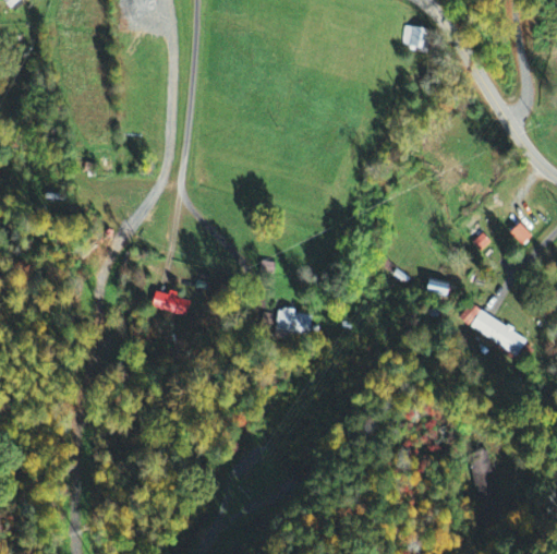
[(24,0),(4,0),(12,10),(24,0)]
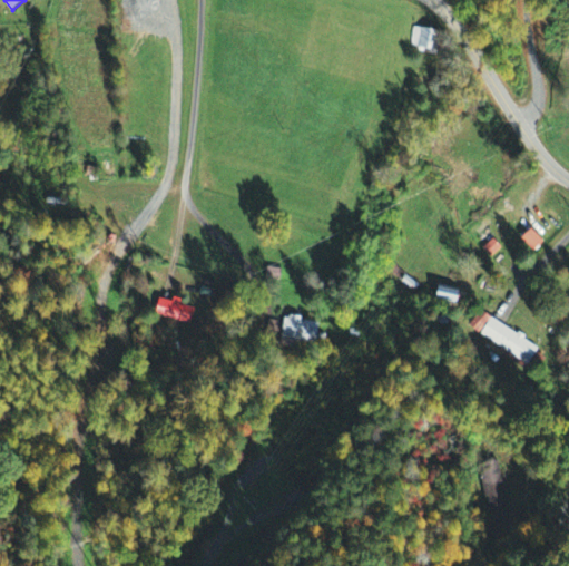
[(410,48),(435,51),(439,28),(413,25),(410,48)]
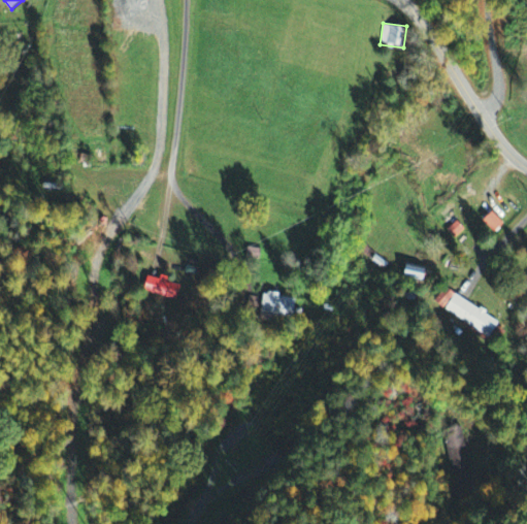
[(93,160),(107,161),(108,149),(94,149),(93,160)]
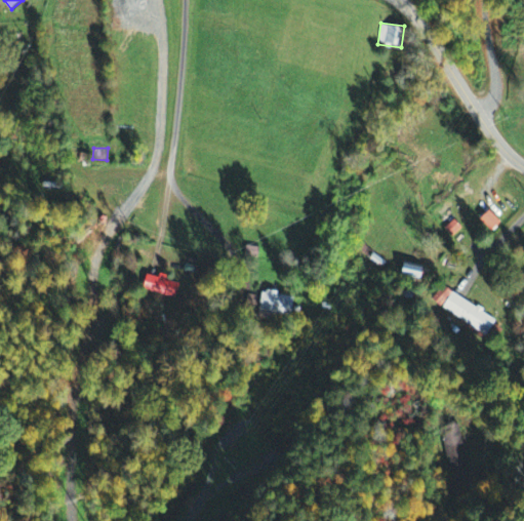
[(502,221),(490,209),(481,218),(492,231),(502,221)]
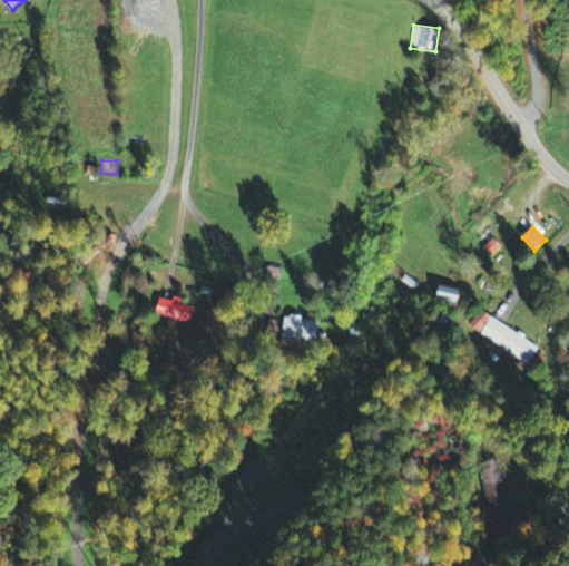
[(435,296),(454,300),(457,288),(437,285),(435,296)]
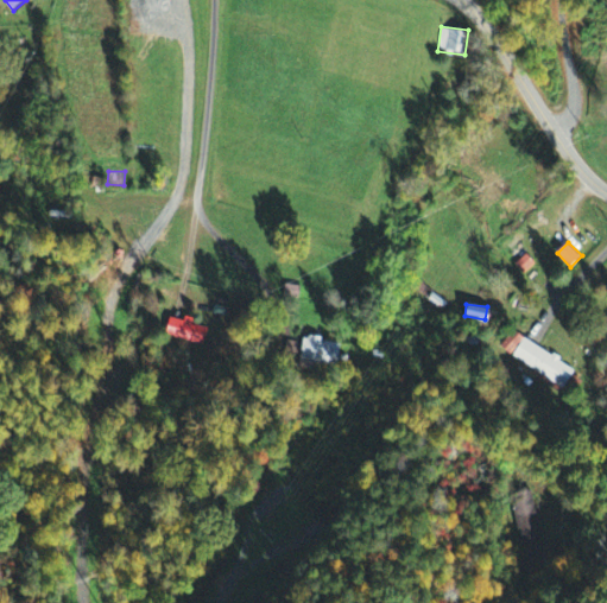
[(202,343),(207,327),(191,322),(191,321),(169,313),(164,332),(202,343)]
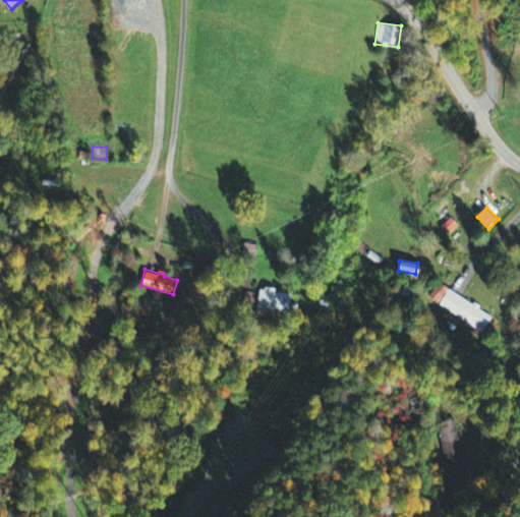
[(492,313),(437,282),(426,298),(482,330),(492,313)]
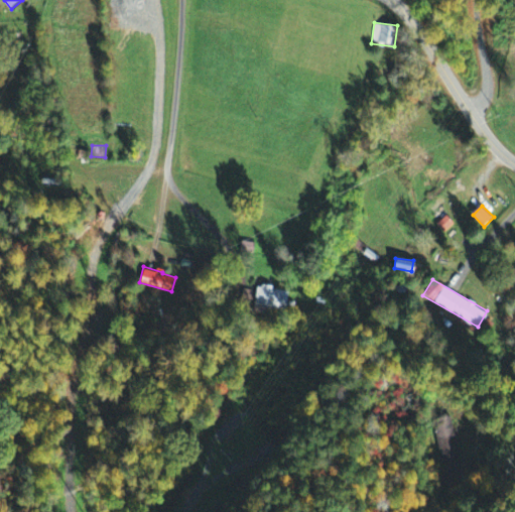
[(285,306),(286,286),(254,285),(254,304),(285,306)]
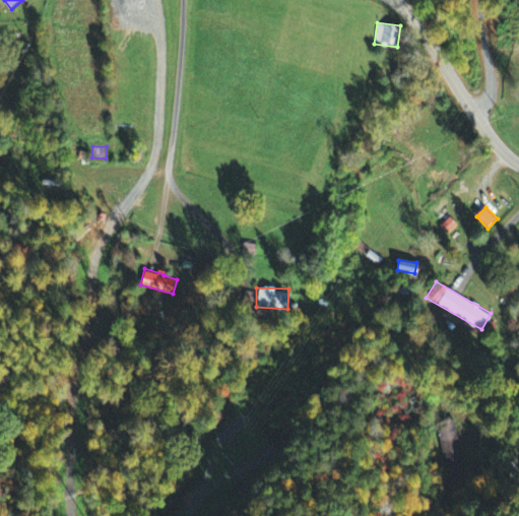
[(437,420),(446,475),(465,472),(456,416),(437,420)]
